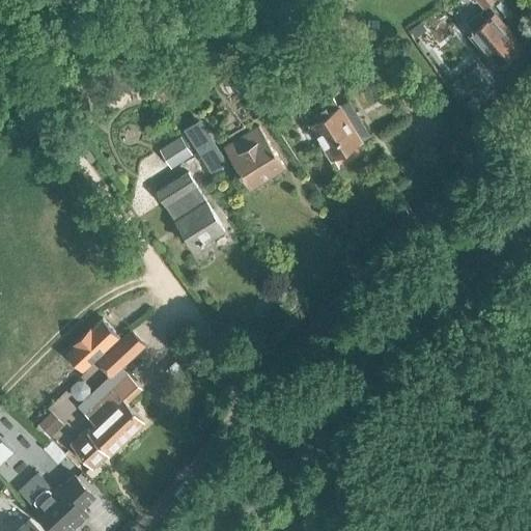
[(473,0),(474,0),(482,9),(493,0),(470,0),(472,1),(473,0)]
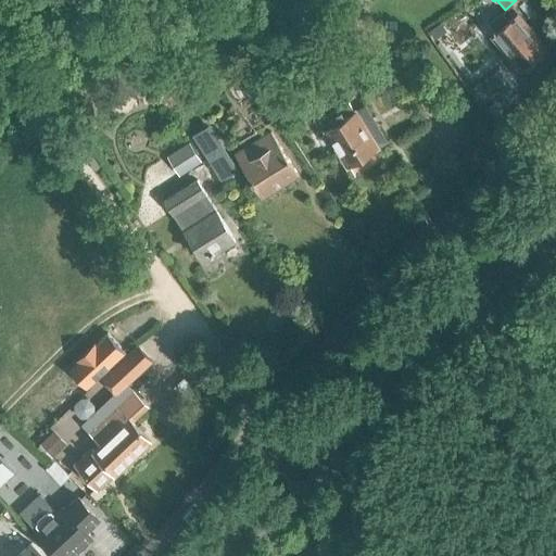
[(516,15),(507,22),(501,13),(489,24),(495,32),(491,35),(519,70),(544,49),(516,15)]
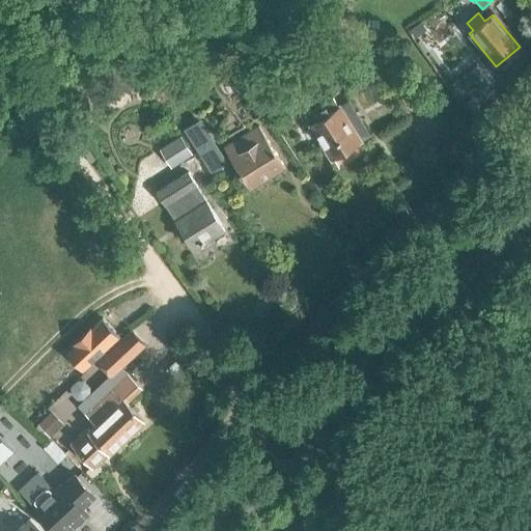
[(239,94),(249,88),(222,48),(212,54),(239,94)]
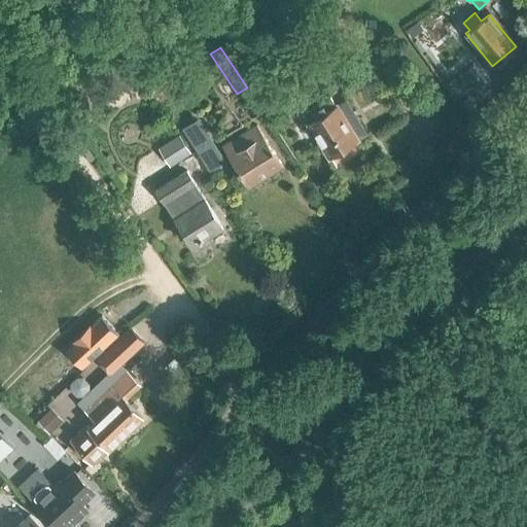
[(381,68),(390,61),(382,49),(371,58),(380,69),(381,68)]
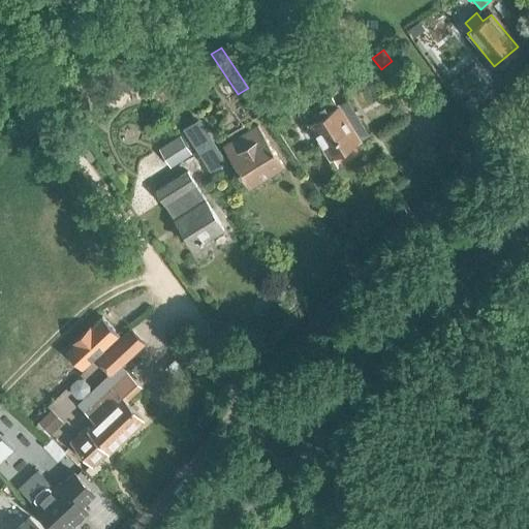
[(337,105),(336,105),(331,97),(302,115),(329,158),(359,139),(337,105)]
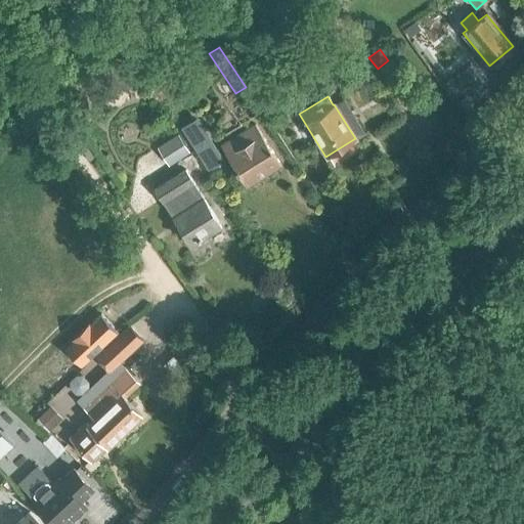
[(181,127),(208,168),(221,160),(194,118),(181,127)]
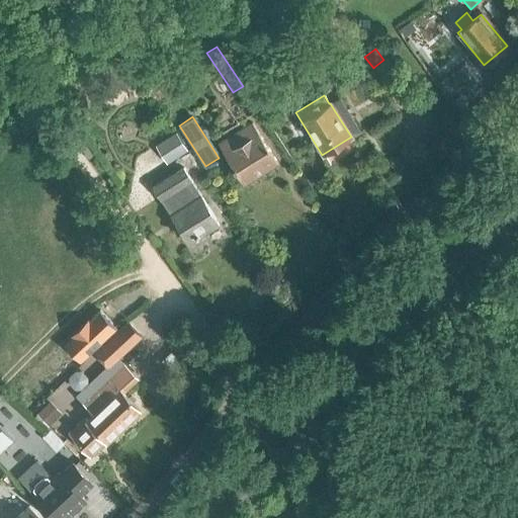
[(218,143),(242,184),(276,163),(252,122),(218,143)]
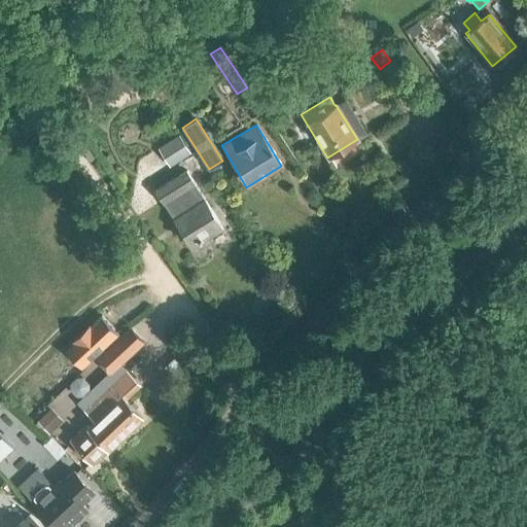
[(157,147),(169,166),(190,152),(179,134),(157,147)]
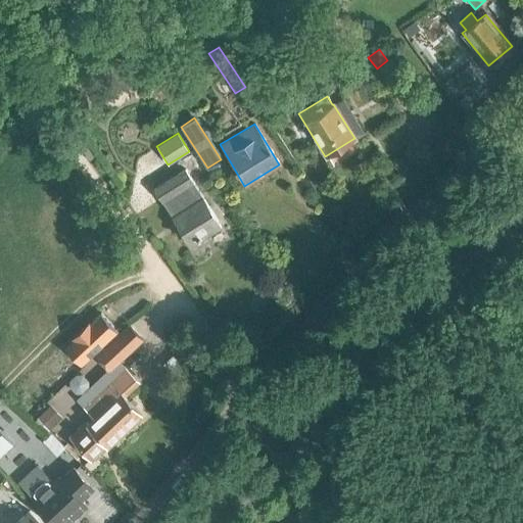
[(189,245),(220,225),(185,170),(153,189),(161,201),(172,218),(189,245)]
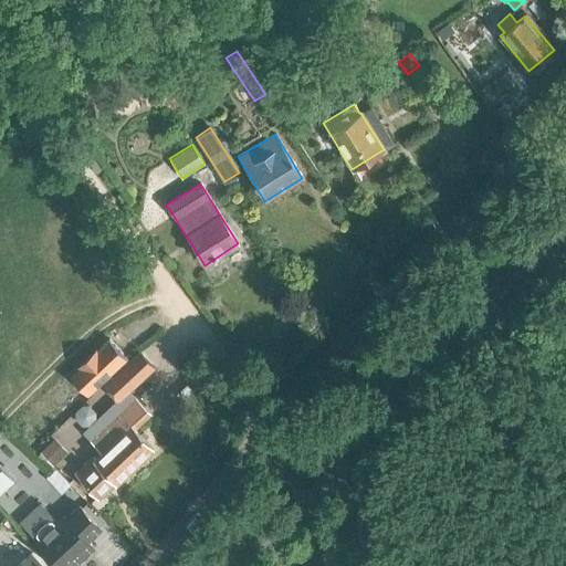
[(81,368),(72,376),(91,395),(103,384),(128,359),(109,339),(98,350),(97,348),(79,367),(81,368)]
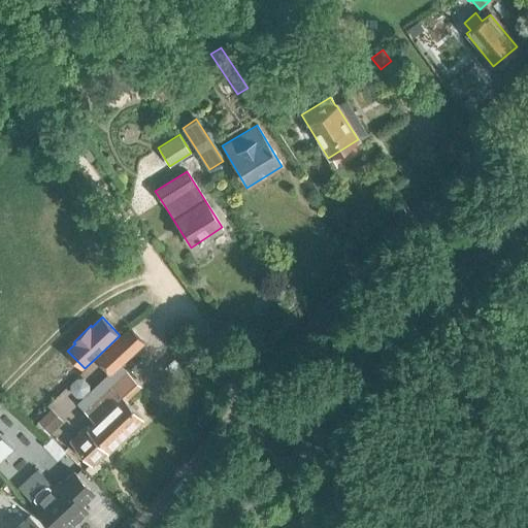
[(136,352),(133,349),(149,334),(141,327),(126,341),(124,339),(112,351),(109,348),(97,360),(114,378),(83,408),(94,421),(87,427),(86,426),(70,440),(93,463),(107,449),(108,450),(141,419),(124,400),(139,386),(121,366),(136,352)]
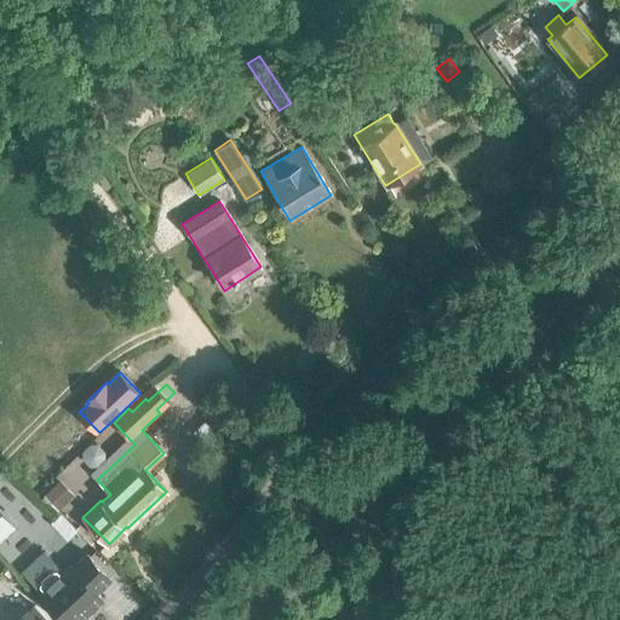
[(72,499),(75,495),(61,480),(44,494),(58,511),(61,509),(68,516),(78,506),(72,499)]
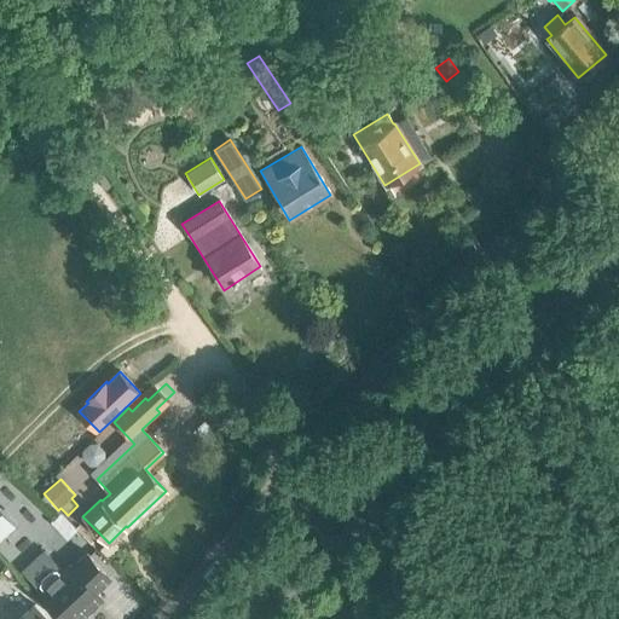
[(0,554),(5,560),(18,548),(0,527),(0,554)]
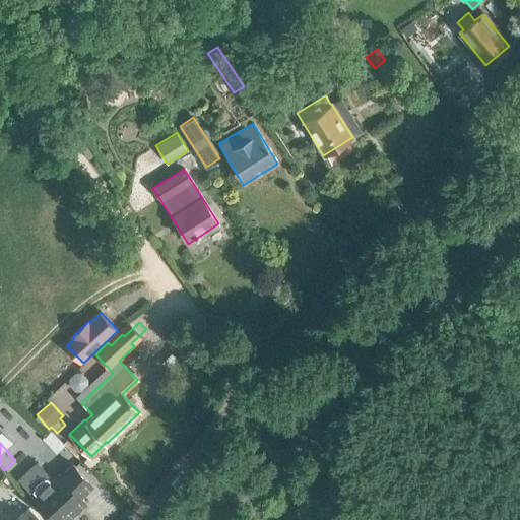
[(79,496),(91,484),(72,463),(60,474),(59,472),(49,481),(46,478),(41,479),(35,485),(34,491),(37,494),(31,498),(52,519),(65,519),(85,502),(79,496)]
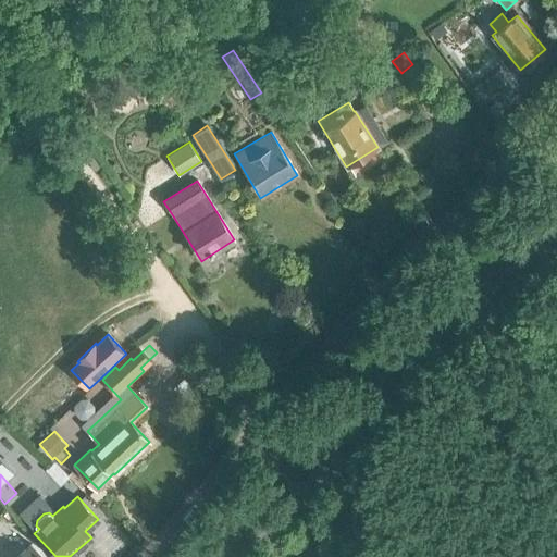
[(0,517),(0,531),(3,529),(9,535),(20,524),(7,510),(0,517)]
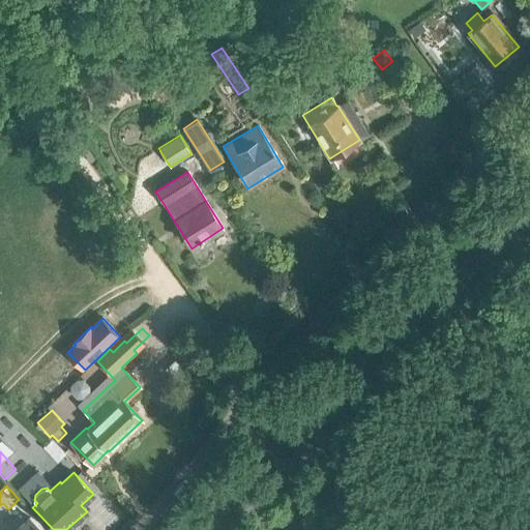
[(13,529),(40,529),(28,517),(13,529)]
